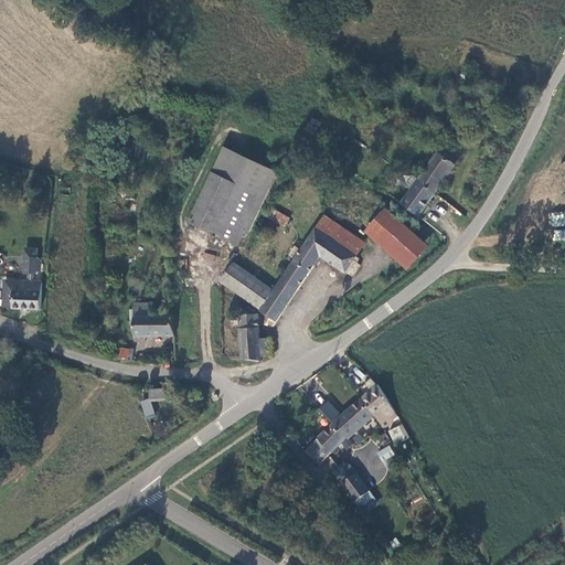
[(462,153),(446,140),(402,203),(417,215),(462,153)]
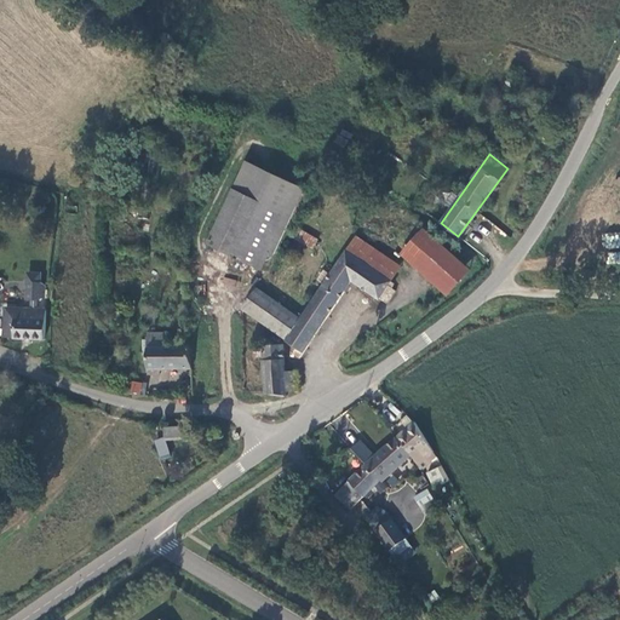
[(298,187),(247,164),(208,246),(259,269),(298,187)]
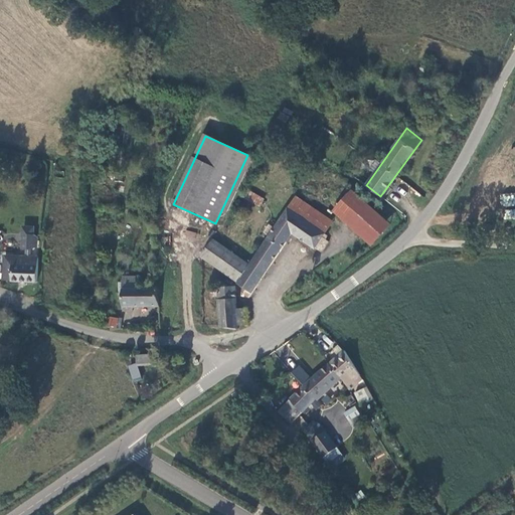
[(241,197),(260,207),(264,199),(245,189),(241,197)]
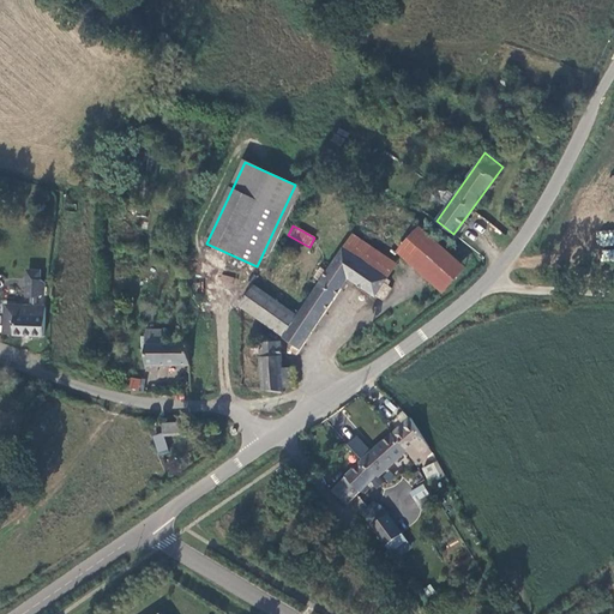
[(399,250),(444,289),(463,268),(420,228),(399,250)]
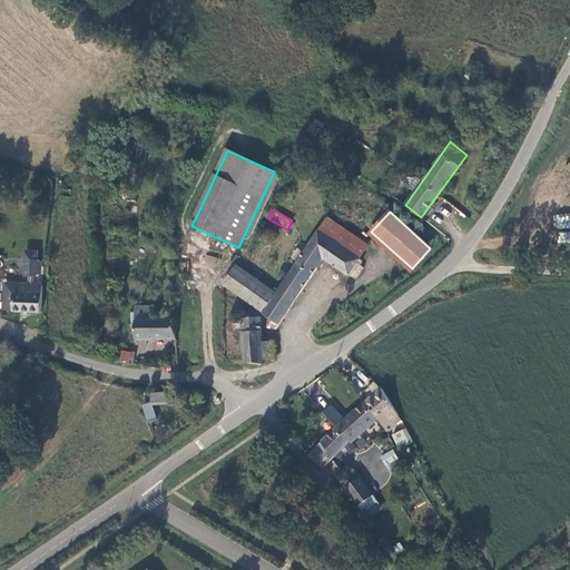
[(326,218),(317,232),(359,258),(366,246),(326,218)]
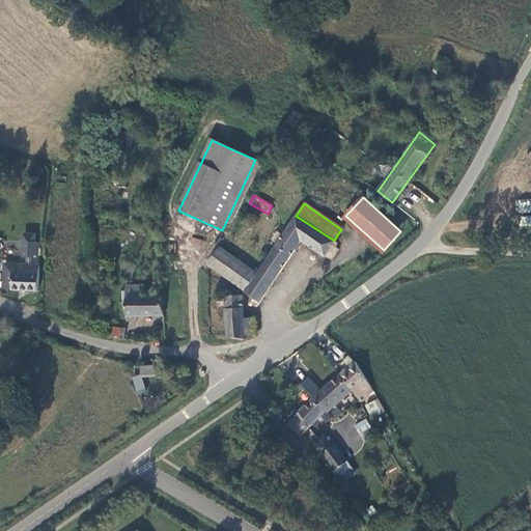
[(334,241),(296,216),(259,270),(255,267),(253,270),(220,248),(208,266),(255,298),(251,303),(256,306),(302,241),(325,254),(334,241)]
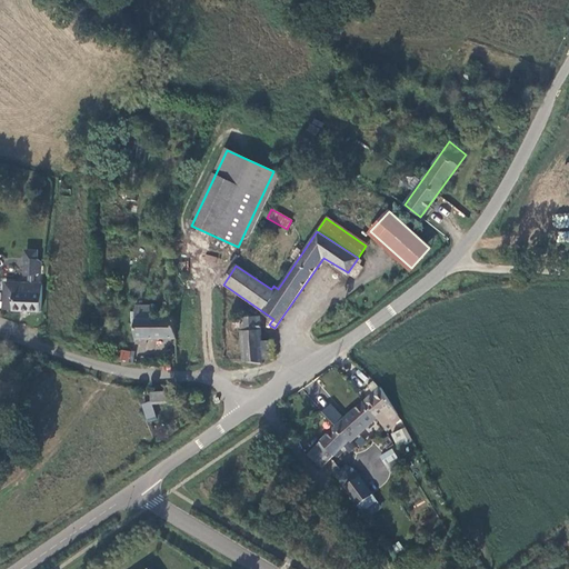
[(36,253),(26,253),(25,260),(23,260),(22,277),(28,277),(32,277),(36,278),(37,276),(38,261),(36,261),(36,253)]
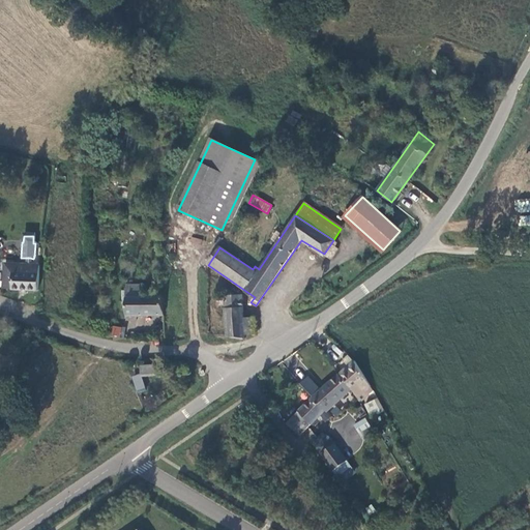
[(190,237),(188,245),(201,248),(202,239),(190,237)]
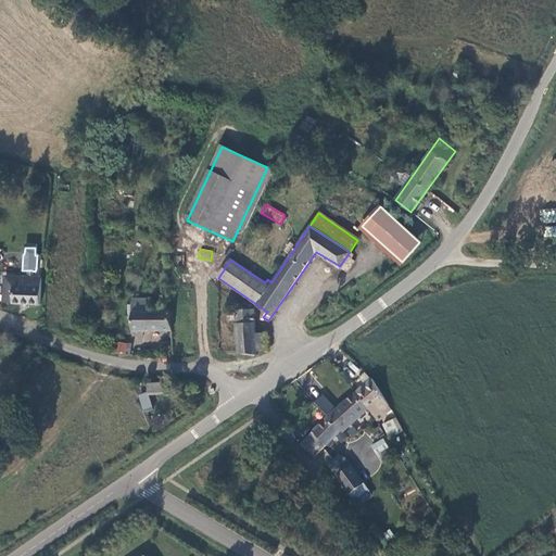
[(38,305),(39,279),(32,279),(26,279),(11,278),(10,287),(3,287),(2,293),(1,292),(1,303),(19,304),(26,305),(38,305)]
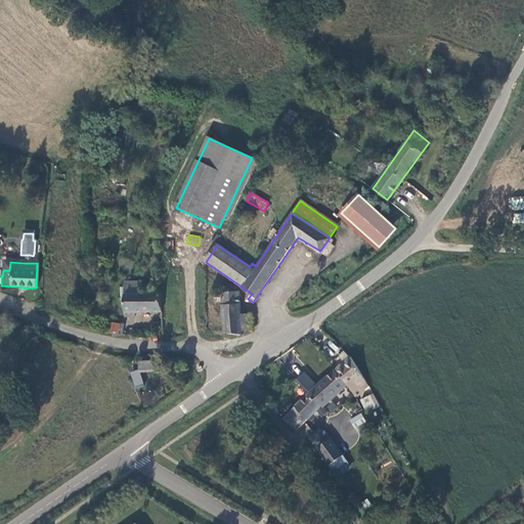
[(161,311),(158,278),(154,278),(155,292),(137,292),(137,280),(125,280),(125,311),(161,311)]
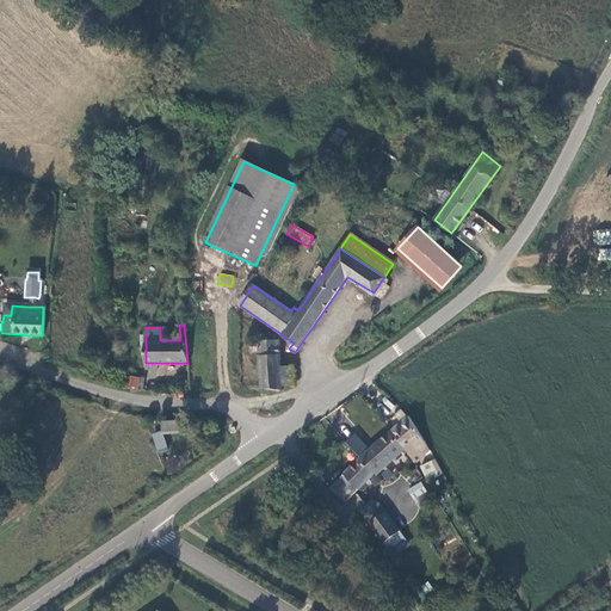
[(260,353),(263,388),(281,389),(281,384),(279,366),(279,340),(251,343),(251,353),(260,353)]
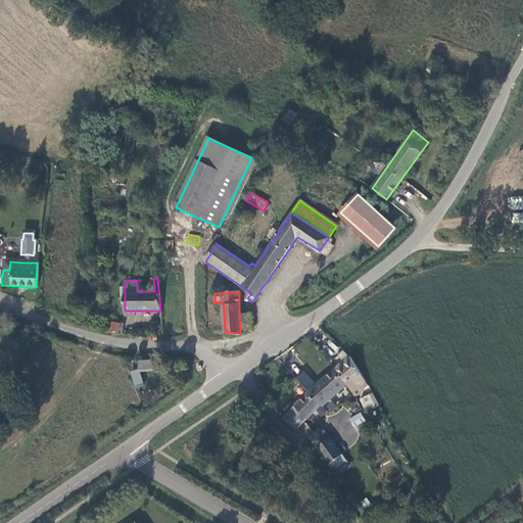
[(250,313),(239,314),(240,329),(250,329),(250,313)]
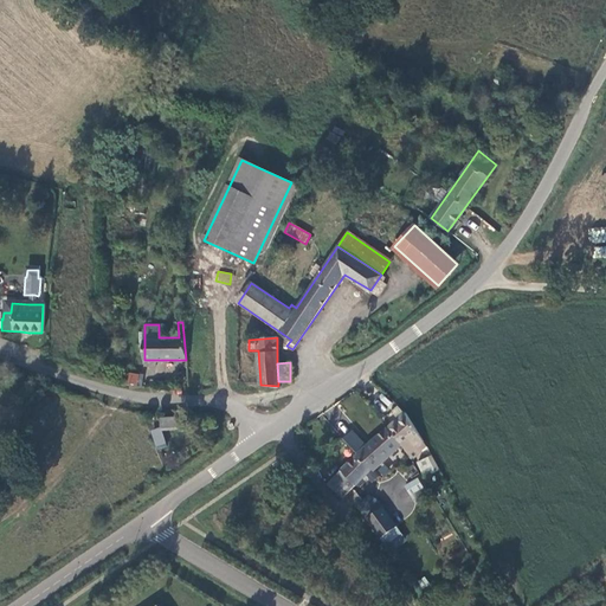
[(140,374),(124,372),(123,382),(137,386),(140,374)]
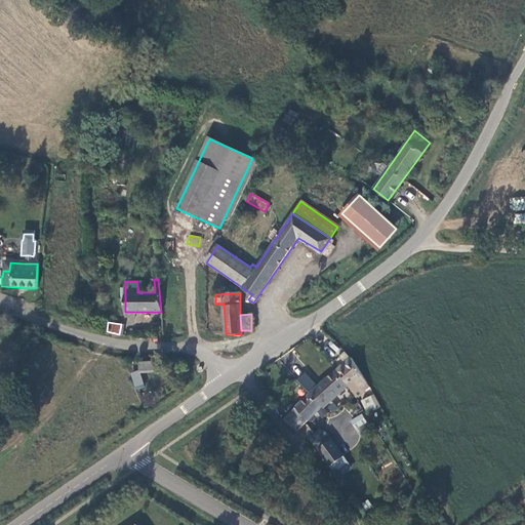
[(349,387),(350,389),(354,385),(360,390),(366,385),(354,361),(351,358),(335,371),(349,387)]
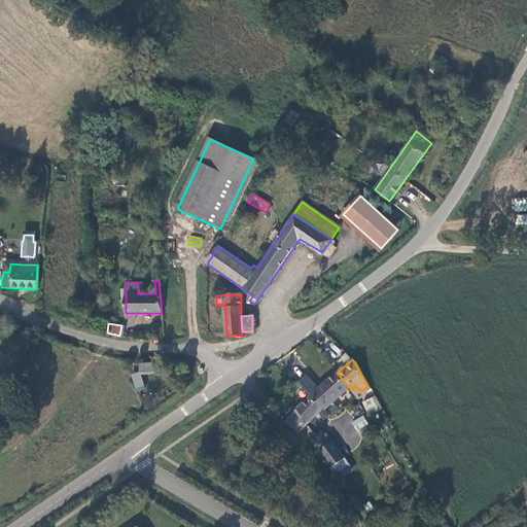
[(140,365),(140,374),(157,375),(156,366),(140,365)]
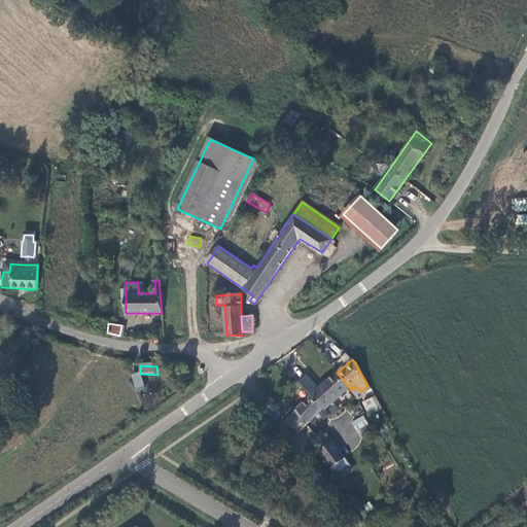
[(350,388),(337,373),(319,388),(307,375),(304,378),(301,374),(294,378),(310,395),(323,409),(334,399),(335,400),(350,388)]
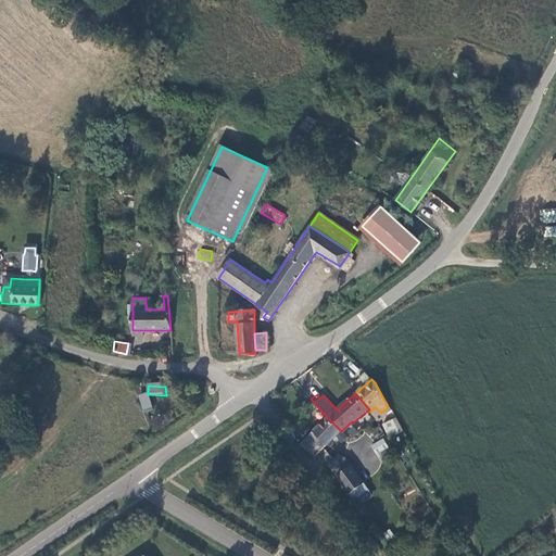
[(154,408),(148,394),(141,396),(147,413),(154,408)]
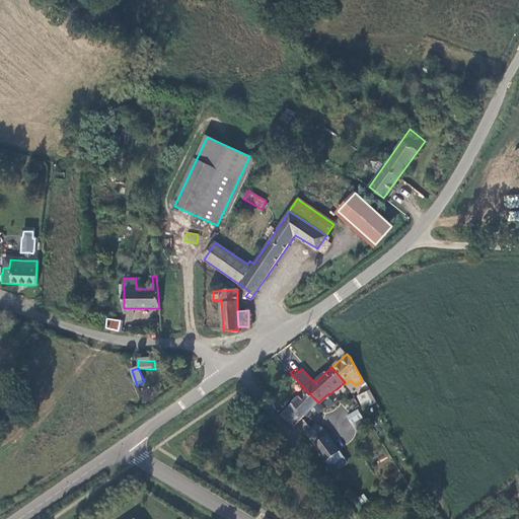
[(291,403),(303,417),(318,402),(305,389),(291,403)]
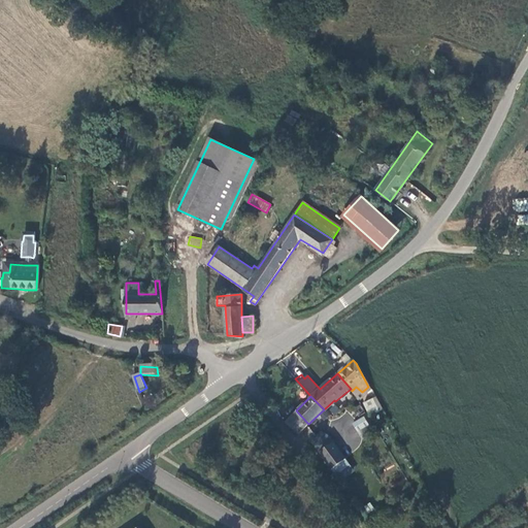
[(365,404),(371,416),(378,411),(373,400),(365,404)]
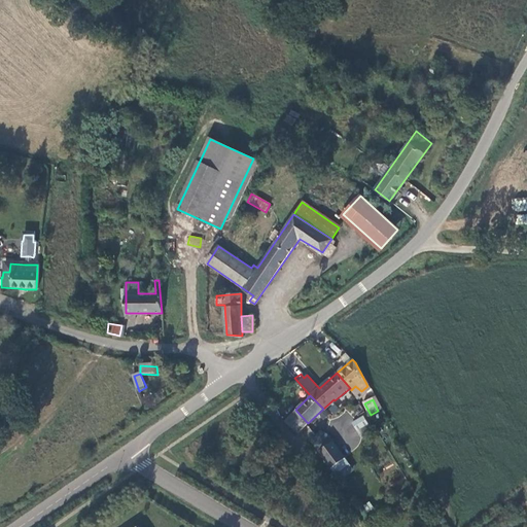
[(349,414),(351,419),(361,412),(359,407),(349,414)]
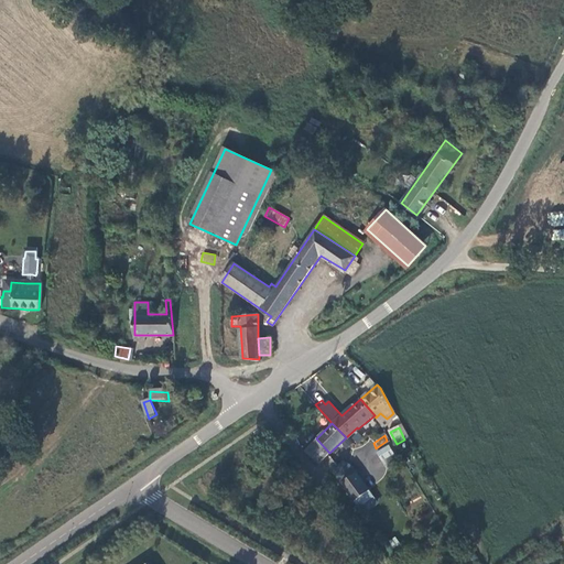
[(302,449),(318,464),(329,453),(316,438),(302,449)]
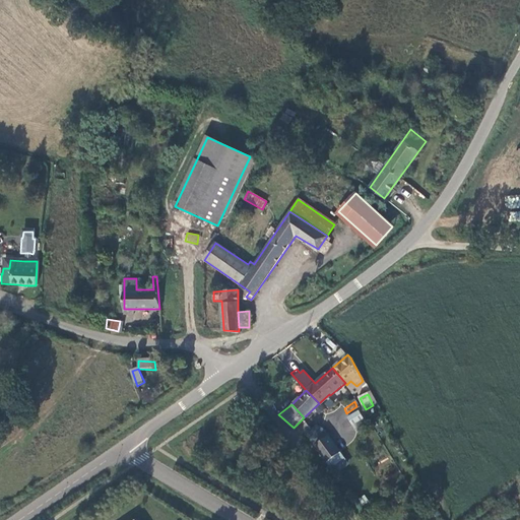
[(347,419),(351,426),(363,418),(358,412),(347,419)]
